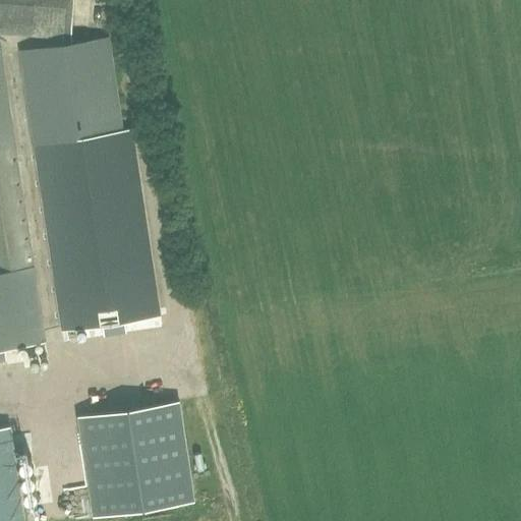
[(71,42),(72,31),(73,0),(0,0),(0,32),(62,37),(63,43),(19,50),(34,143),(123,130),(109,36),(71,42)]
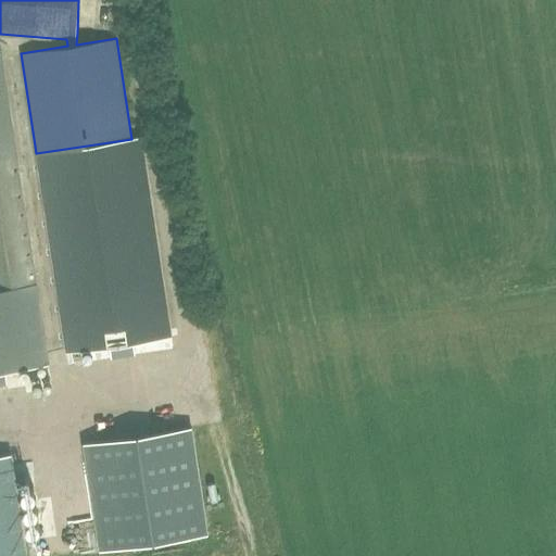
[(36,286),(0,46),(0,384),(7,384),(4,370),(47,364),(35,286),(36,286)]
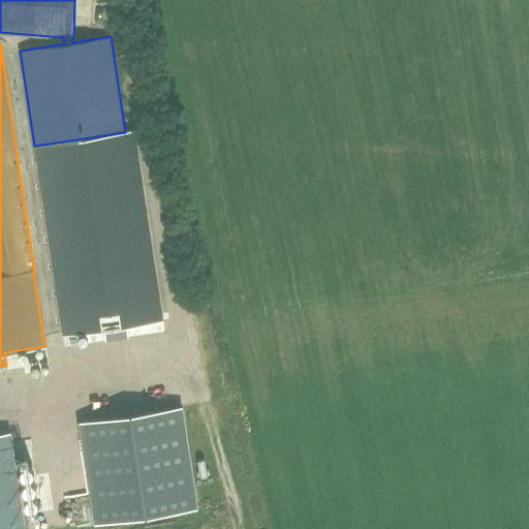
[(150,144),(49,155),(61,261),(162,250),(150,144)]
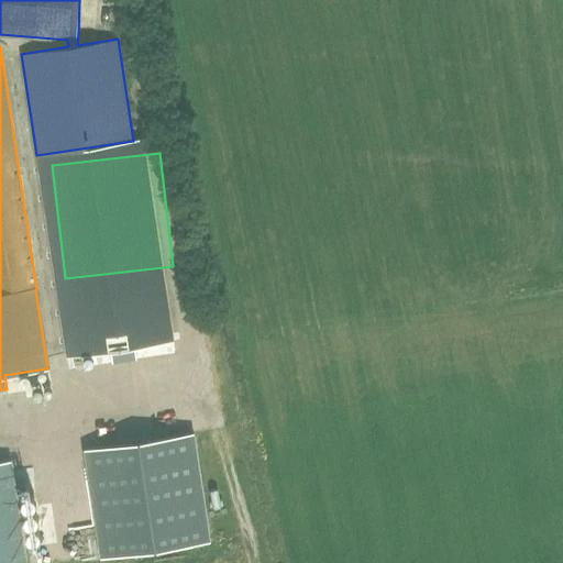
[(213,562),(194,433),(85,450),(98,562),(213,562)]
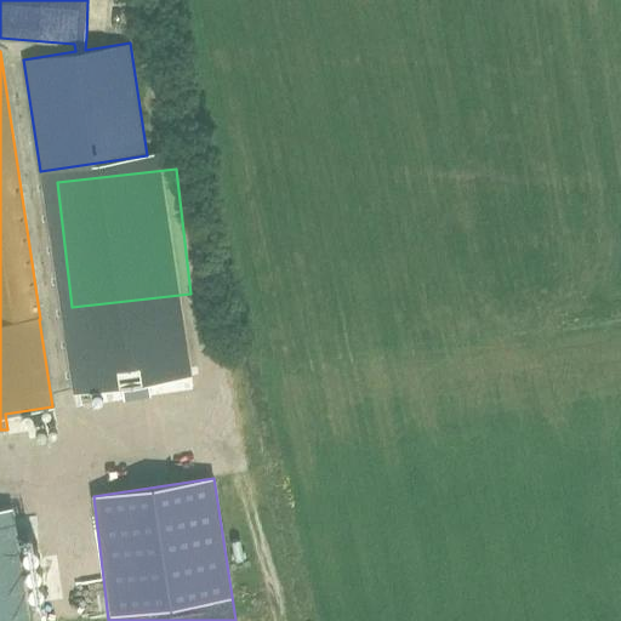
[(0,620),(29,620),(12,508),(0,510),(0,620)]
